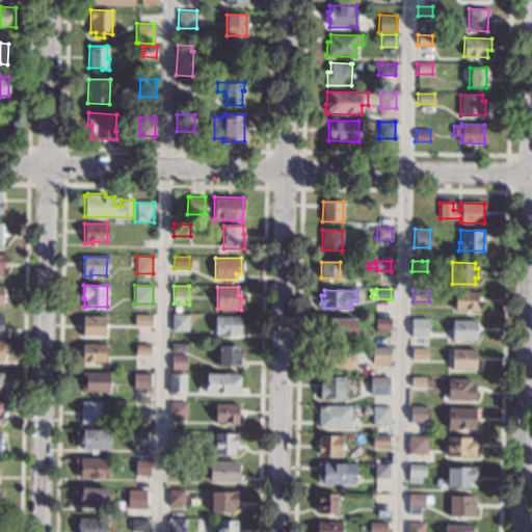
[(477,312),(471,312),(471,310),(455,310),(455,291),(477,292),(477,312)]
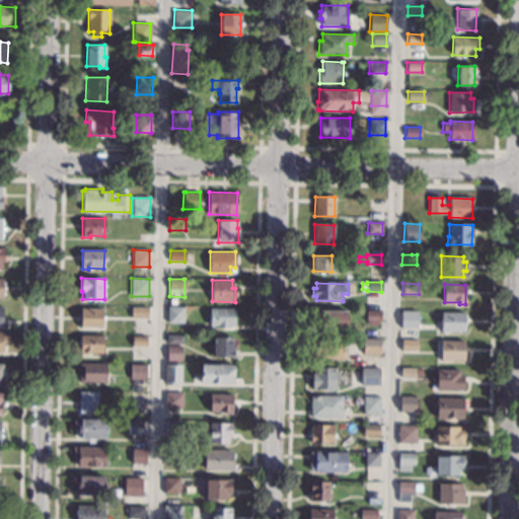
[(147,318),(131,317),(132,307),(148,307),(147,318)]
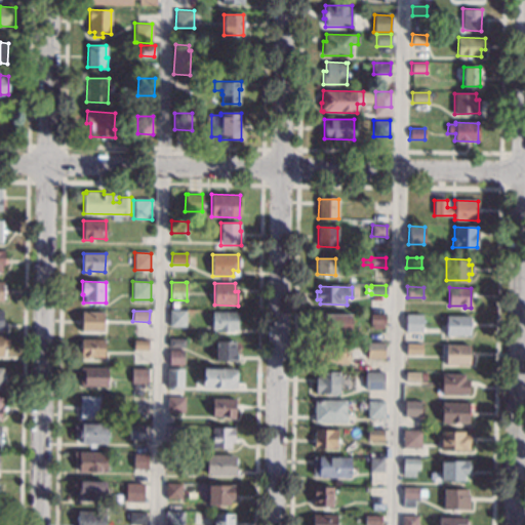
[(185,326),(169,326),(169,311),(185,311),(185,326)]
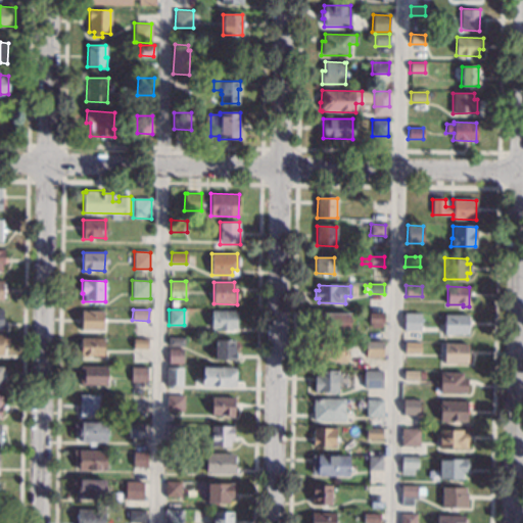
[(102,330),(81,329),(82,311),(103,312),(102,330)]
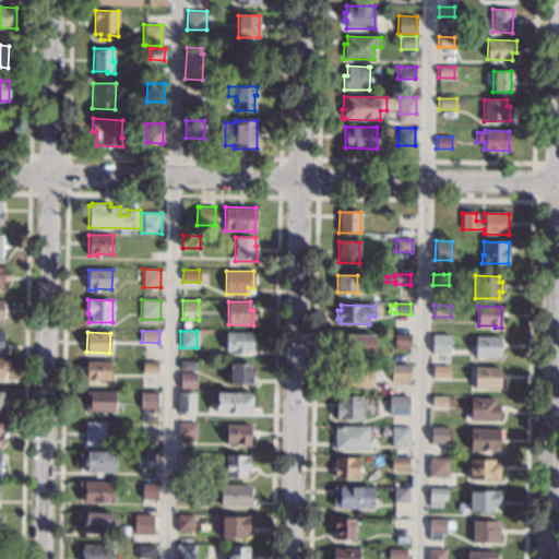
[(251,352),(248,352),(248,353),(233,353),(233,352),(226,352),(226,332),(252,332),(251,352)]
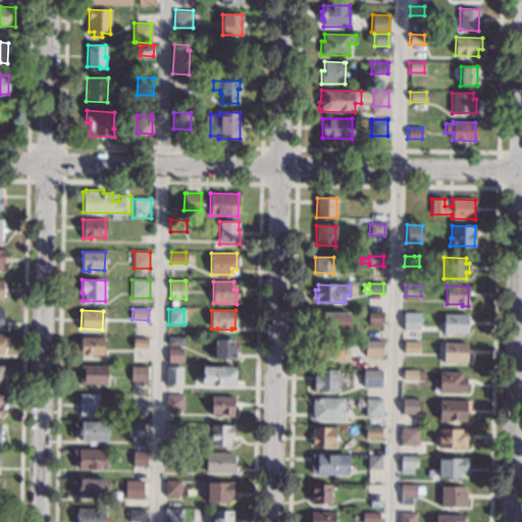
[(382,324),(380,324),(380,327),(370,327),(370,323),(368,323),(368,312),(382,312),(382,324)]
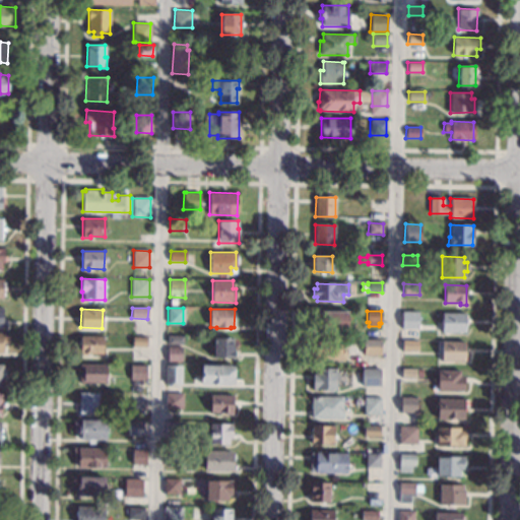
[(416,329),(401,329),(402,311),(417,312),(416,329)]
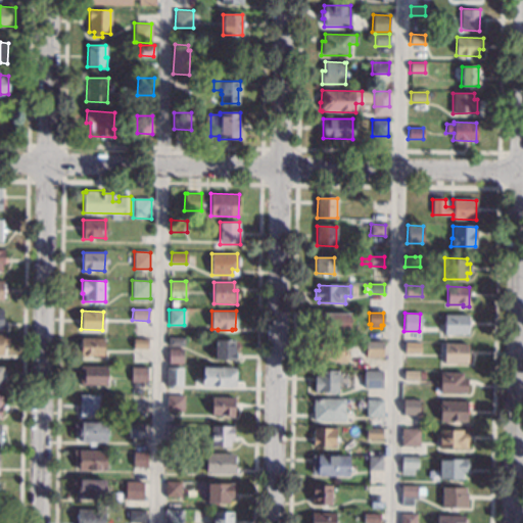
[(349,332),(318,332),(319,314),(349,315),(349,332)]
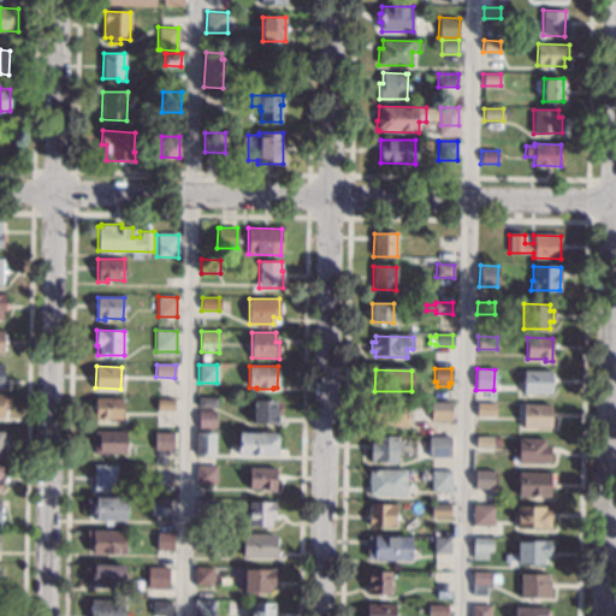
[(551,395),(523,394),(525,371),(551,371),(551,395)]
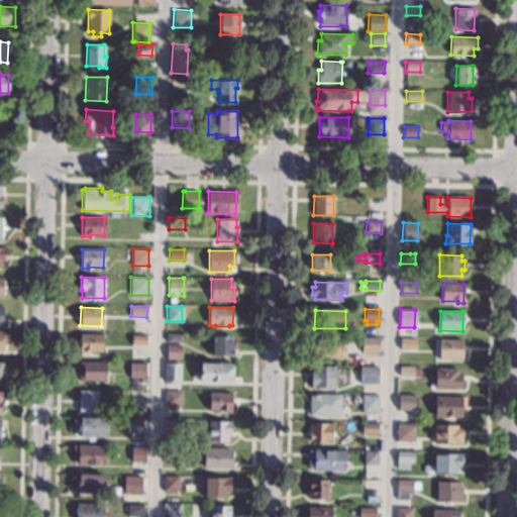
[(8,340),(3,340),(3,350),(0,350),(0,330),(8,331),(8,340)]
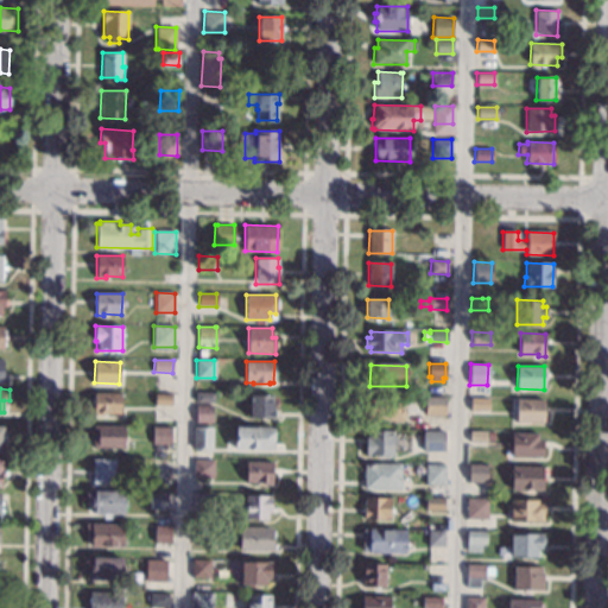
[(214,403),(196,403),(196,392),(214,393),(214,403)]
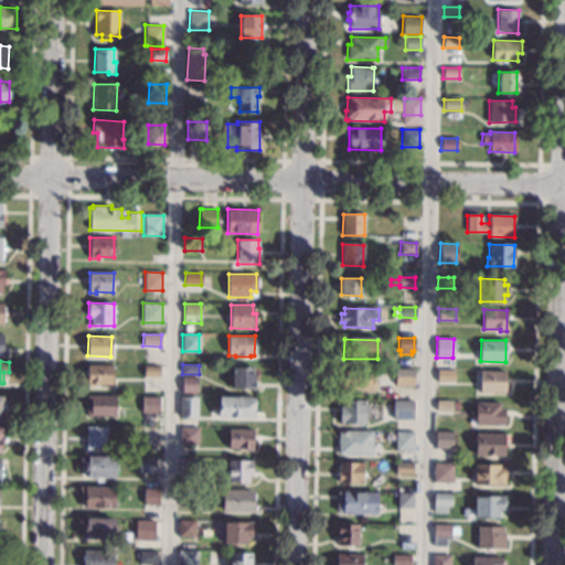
[(112,386),(86,386),(87,365),(112,365),(112,386)]
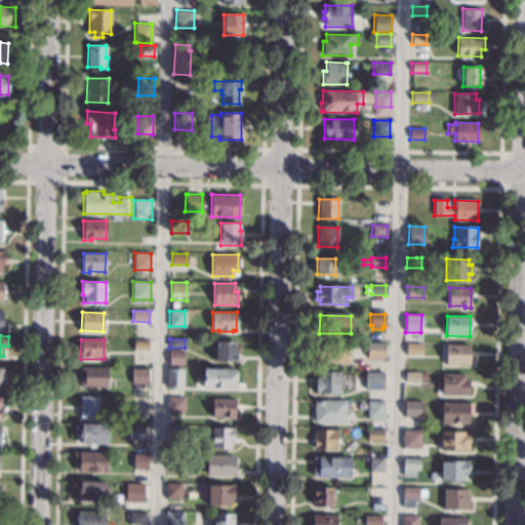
[(148,351),(133,350),(133,339),(148,340),(148,351)]
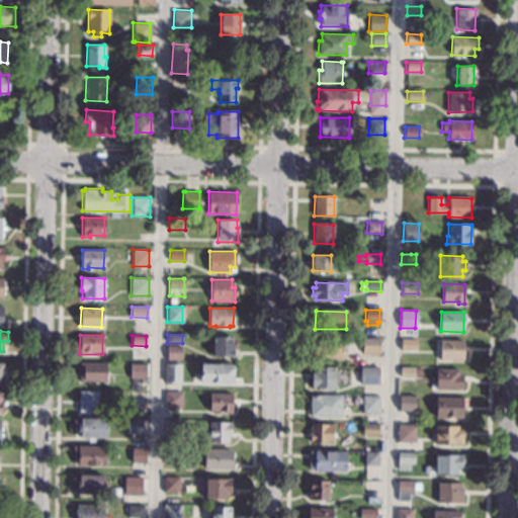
[(233,348),(234,348),(233,356),(211,356),(212,337),(233,337),(233,348)]
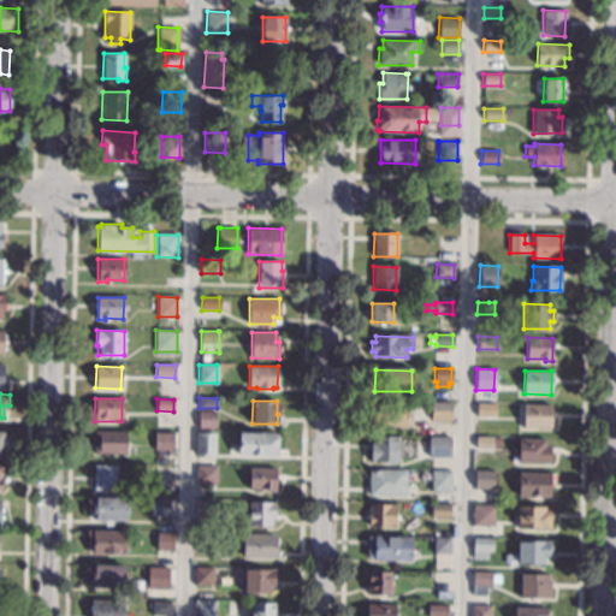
[(451,421),(431,420),(431,419),(419,418),(419,410),(431,410),(431,401),(451,402),(451,421)]
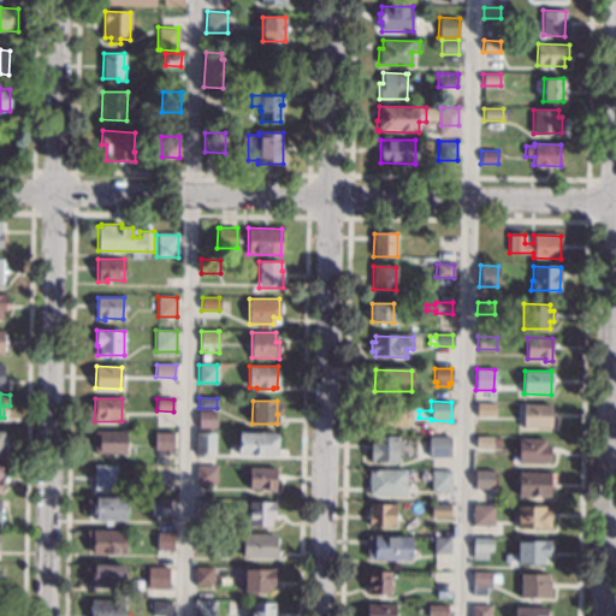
[(404,414),(409,414),(409,426),(372,425),(372,403),(404,404),(404,414)]
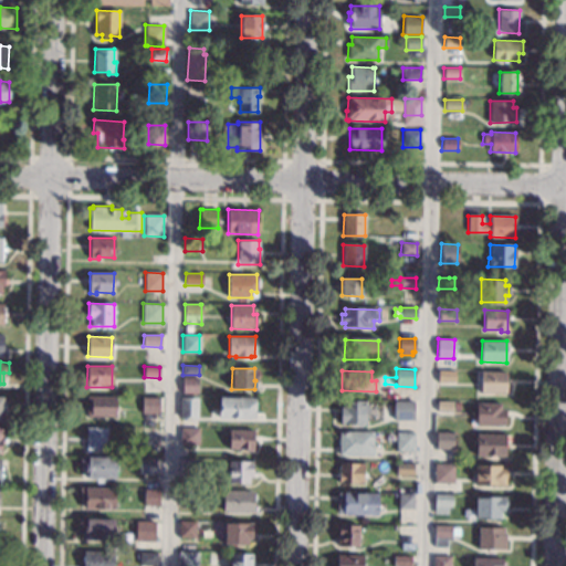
[(454,383),(437,383),(437,370),(454,370),(454,383)]
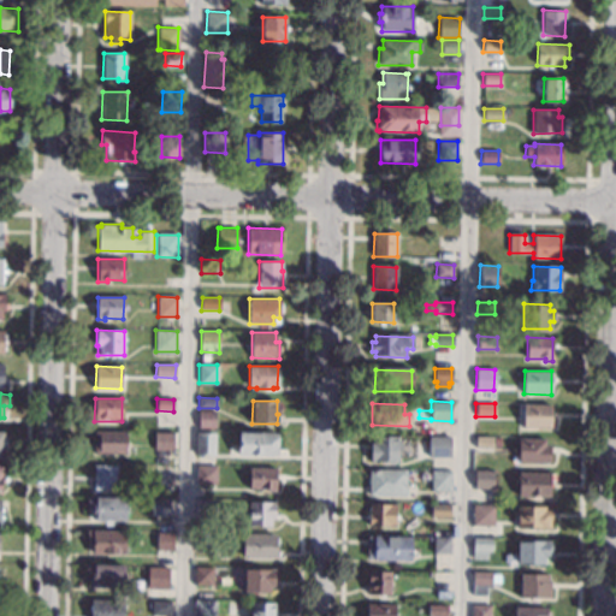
[(550,428),(522,427),(523,404),(551,404),(550,428)]
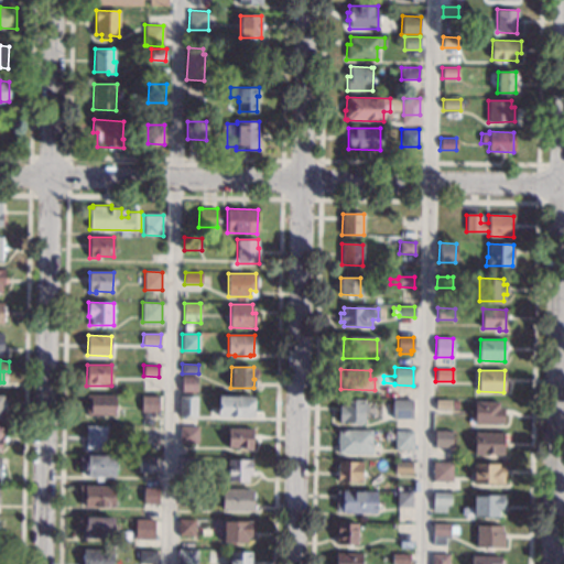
[(196,392),(182,392),(182,376),(196,376),(196,392)]
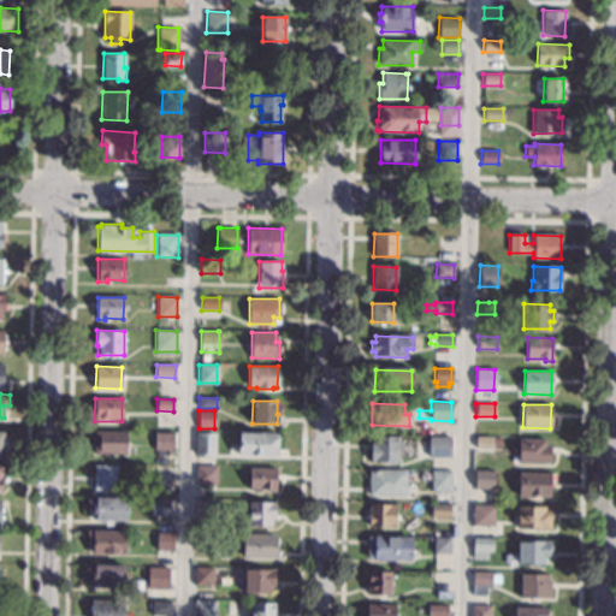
[(125,454),(94,452),(95,431),(125,431),(125,454)]
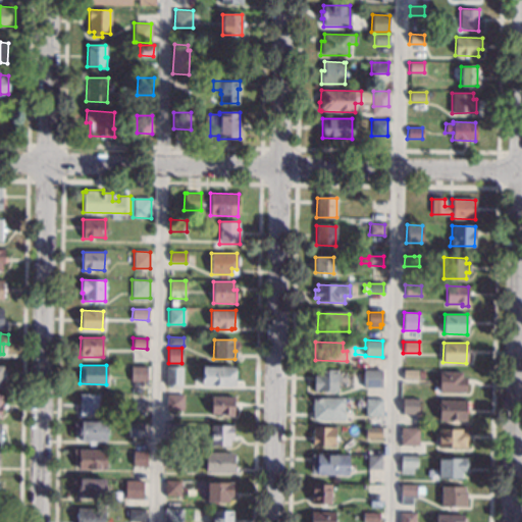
[(146,381),(131,381),(131,366),(146,367),(146,381)]
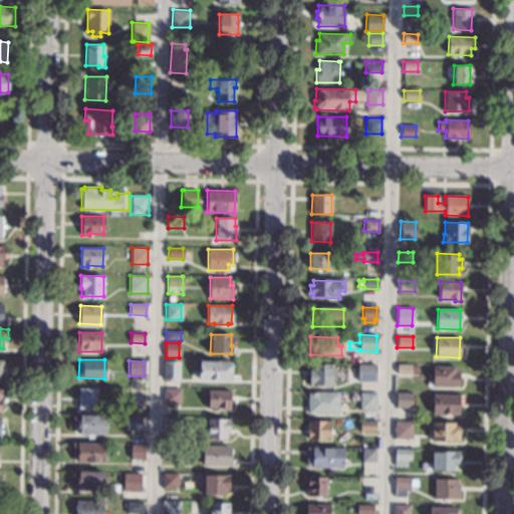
[(179,379),(163,378),(164,360),(180,361),(179,379)]
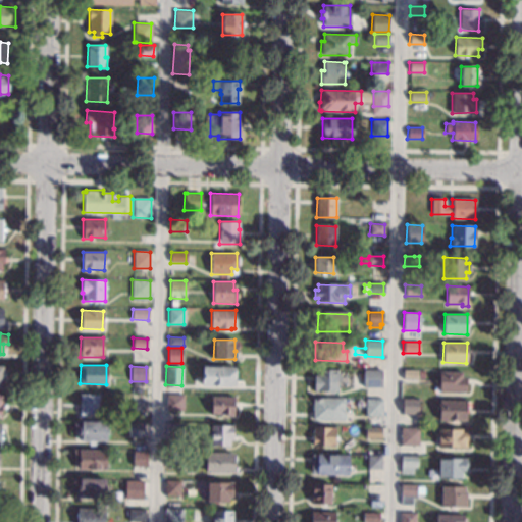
[(235,387),(201,386),(201,367),(235,367),(235,387)]
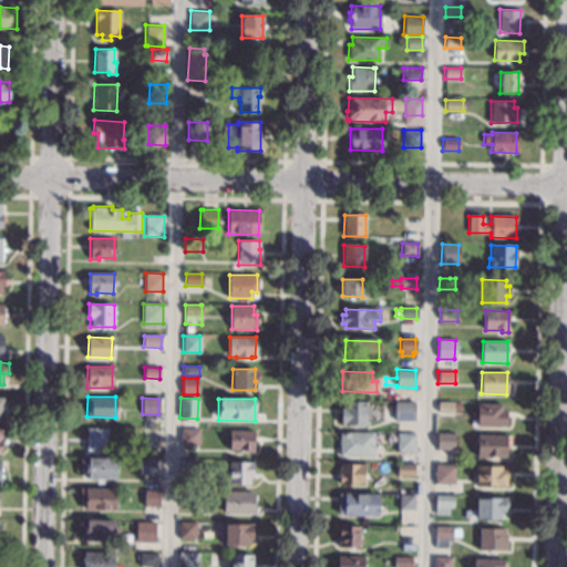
[(414,414),(398,414),(399,401),(414,402),(414,414)]
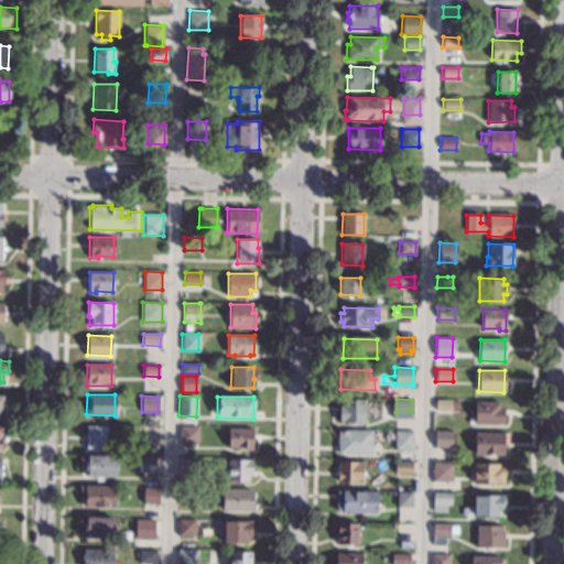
[(365,424),(338,423),(338,405),(342,405),(342,400),(365,400),(365,424)]
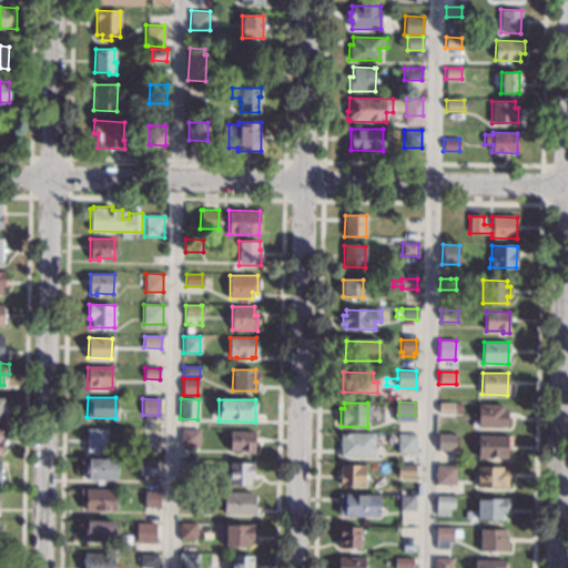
[(454,413),(438,413),(438,403),(454,403),(454,413)]
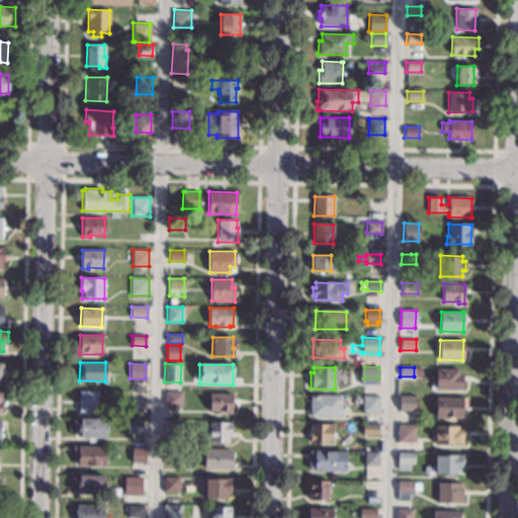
[(458,374),(462,374),(462,390),(435,389),(436,368),(458,368),(458,374)]
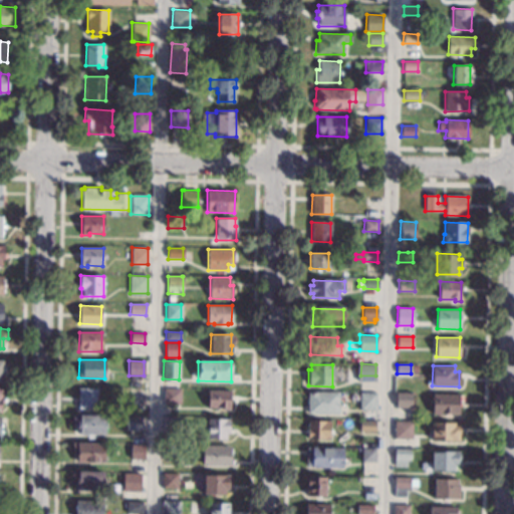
[(95,410),(77,409),(78,389),(95,390),(95,410)]
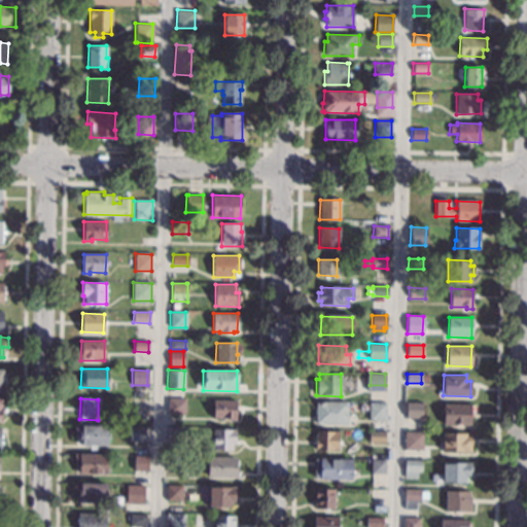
[(146,399),(146,410),(132,409),(133,398),(146,399)]
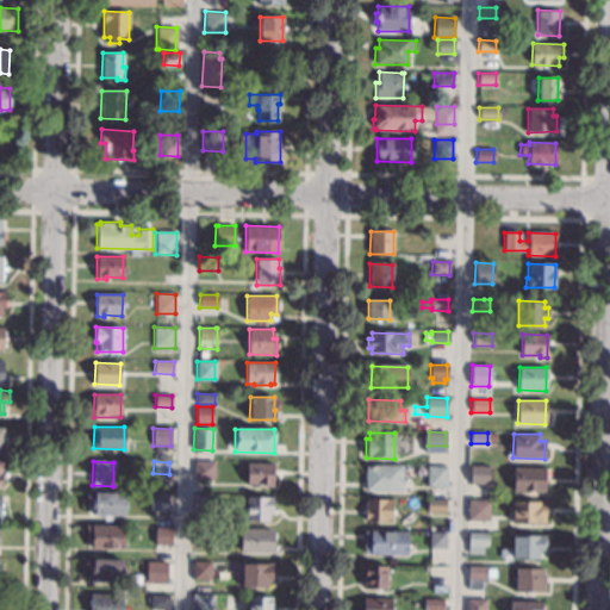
[(213,479),(194,478),(194,461),(213,461),(213,479)]
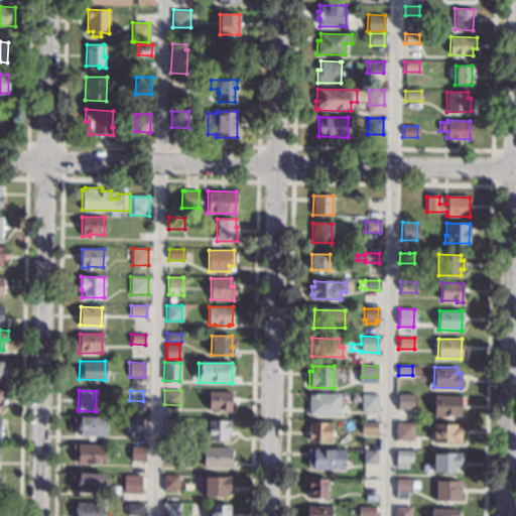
[(230,412),(225,411),(225,410),(209,409),(209,392),(231,392),(230,412)]
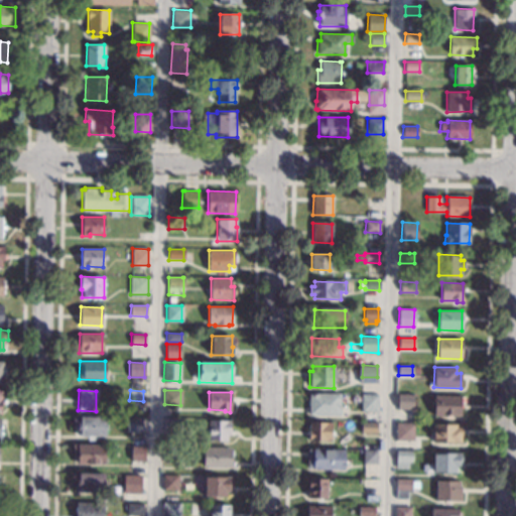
[(340,415),(307,414),(308,393),(340,394),(340,415)]
